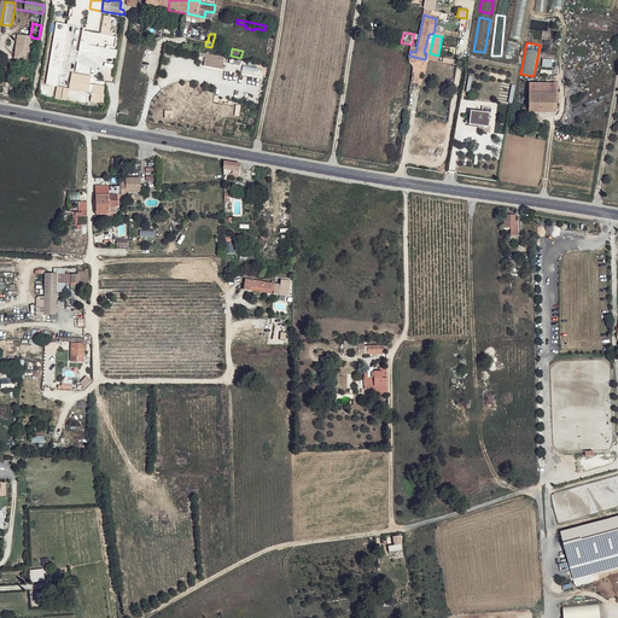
[(207,54),(204,66),(222,70),(225,57),(207,54)]
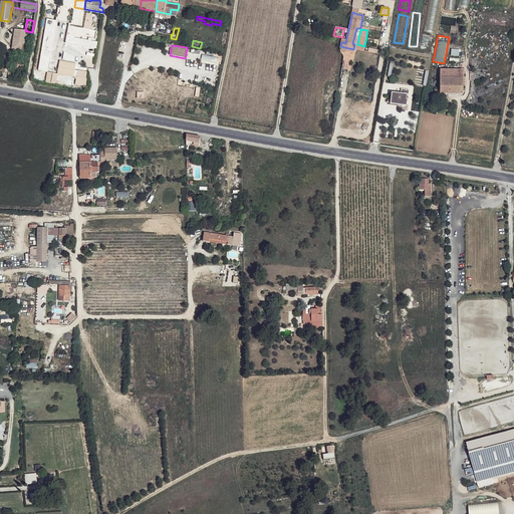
[(216,63),(217,58),(202,55),(201,59),(216,63)]
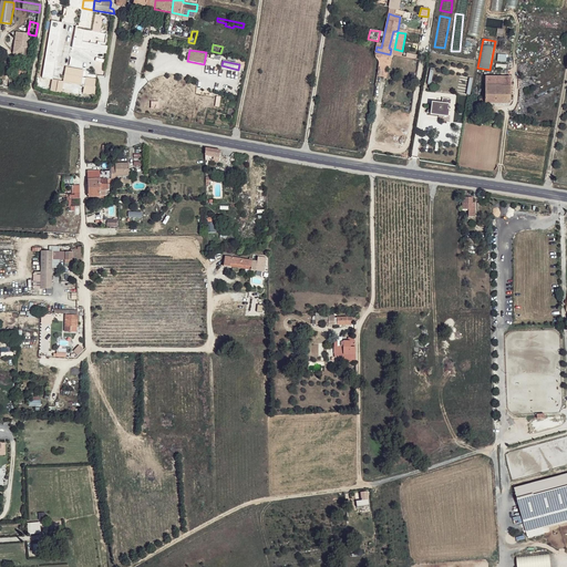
[(511,81),(485,76),(485,98),(478,98),(478,103),(509,104),(511,81)]
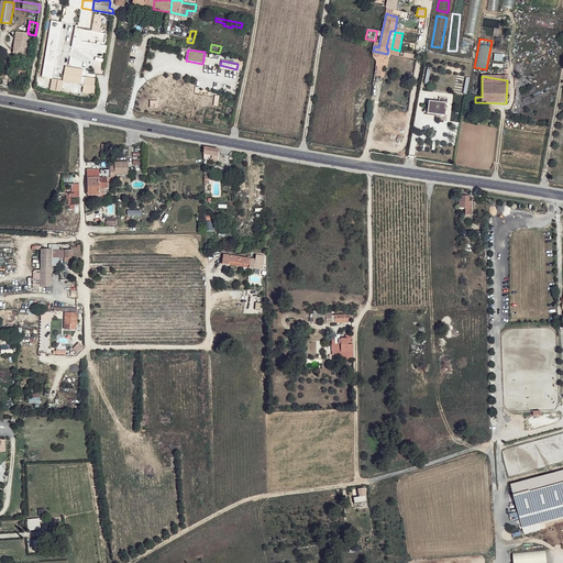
[(444,108),(445,103),(446,103),(448,98),(439,98),(439,102),(429,101),(427,113),(441,116),(442,108),(444,108)]
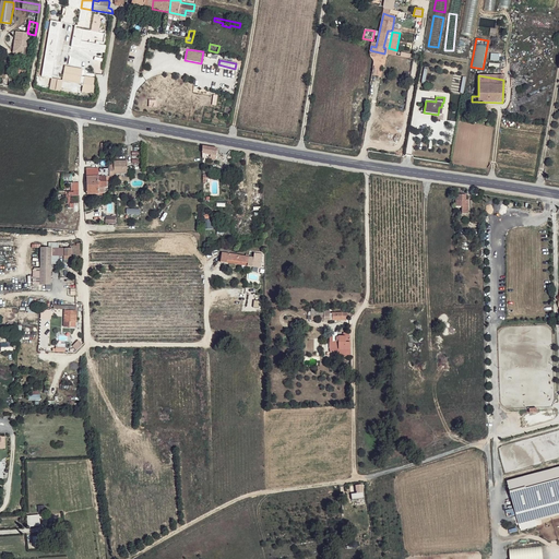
[(216,149),(202,146),(202,153),(210,155),(209,157),(214,158),(215,156),(216,149)]
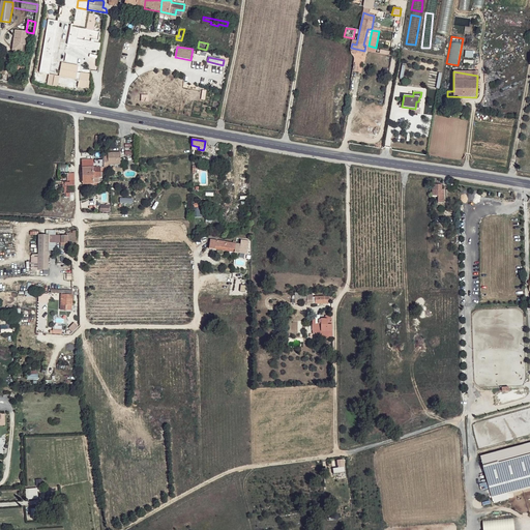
[(108,160),(104,160),(104,167),(108,167),(108,165),(121,164),(120,153),(108,153),(108,160)]
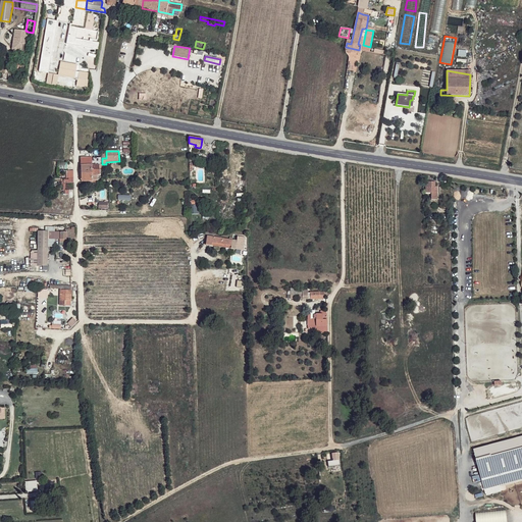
[(102,164),(102,158),(93,158),(81,158),(81,180),(85,181),(93,180),(93,185),(98,185),(98,174),(100,174),(100,169),(103,169),(102,164)]
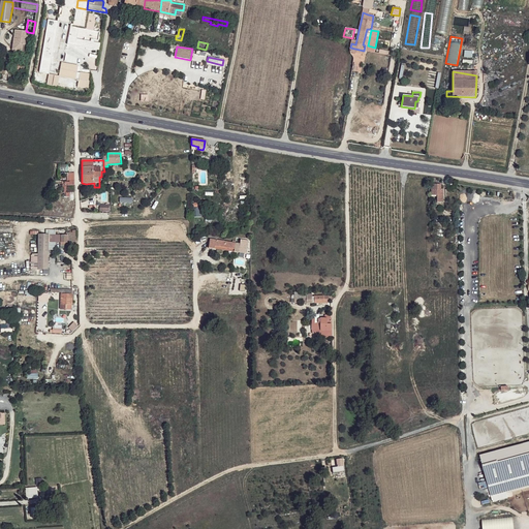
[(431,184),(431,195),(437,195),(437,203),(442,203),(443,189),(440,189),(441,184),(431,184)]
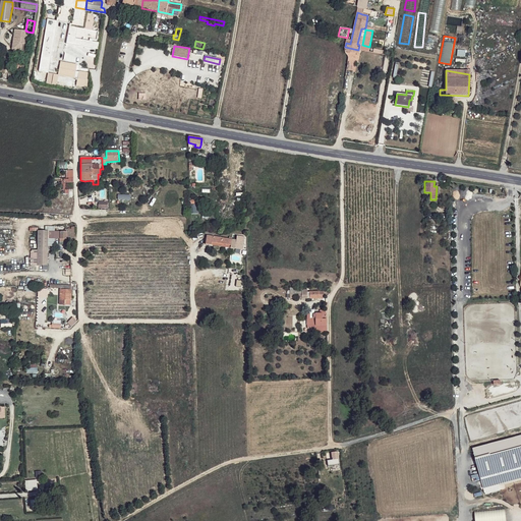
[(38,231),(37,266),(48,266),(48,238),(60,238),(60,241),(67,241),(67,238),(74,238),(74,227),(71,227),(71,231),(66,231),(67,233),(59,232),(59,231),(38,231)]
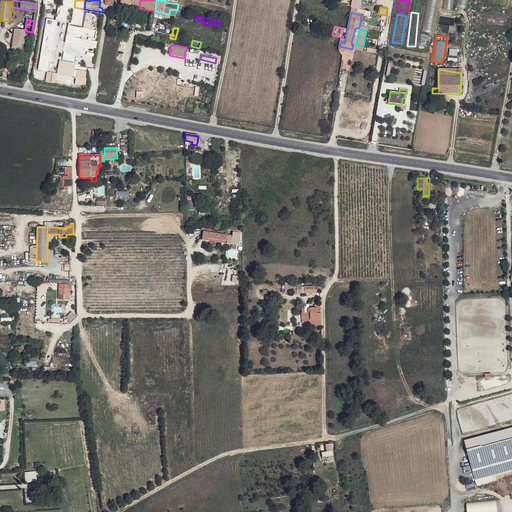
[(226,241),(226,244),(238,245),(240,233),(233,232),(232,236),(203,232),(202,240),(207,241),(208,238),(226,241)]
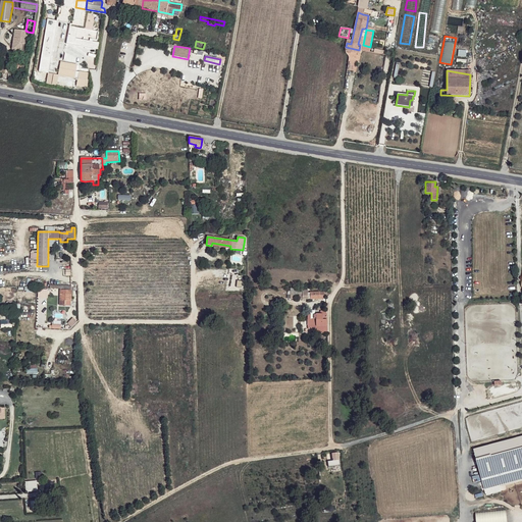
[(71,288),(50,288),(50,290),(60,290),(59,305),(64,305),(64,301),(70,301),(71,288)]
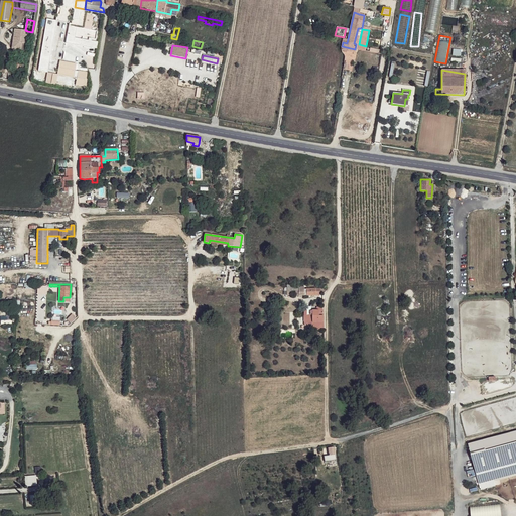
[(6,297),(6,301),(0,300),(0,305),(13,305),(14,297),(6,297)]
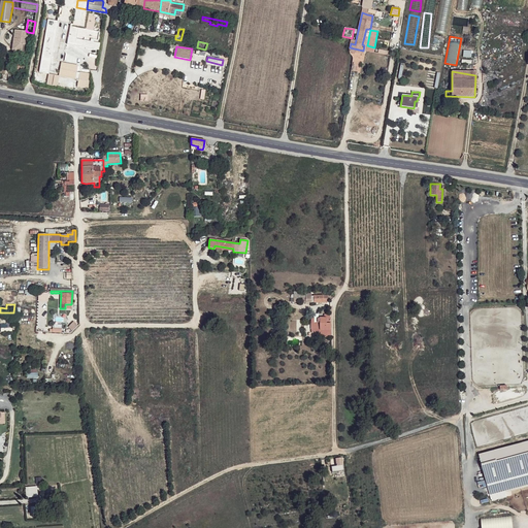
[(320,319),(320,323),(320,330),(331,330),(331,318),(320,318),(320,319)]
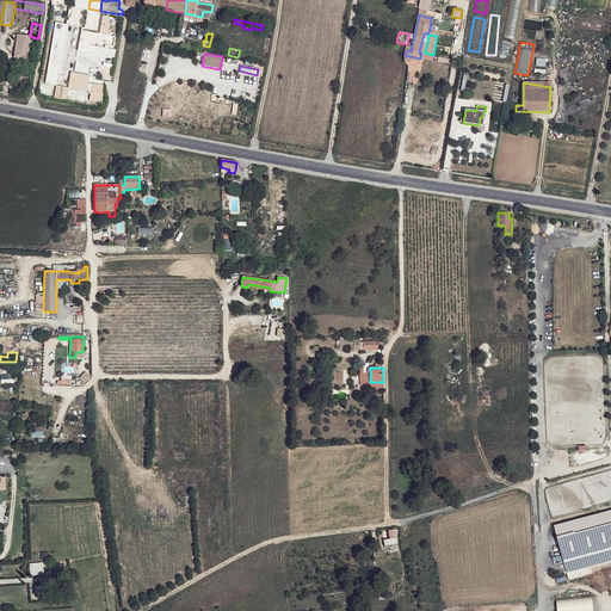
[(1,384),(14,383),(14,375),(1,375),(1,384)]
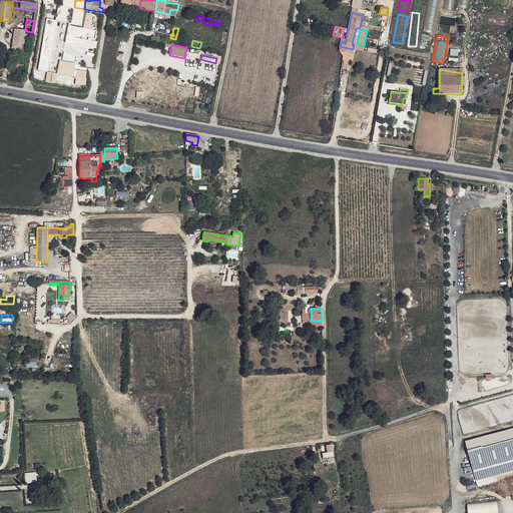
[(30,359),(30,363),(26,363),(26,368),(37,368),(37,359),(30,359)]
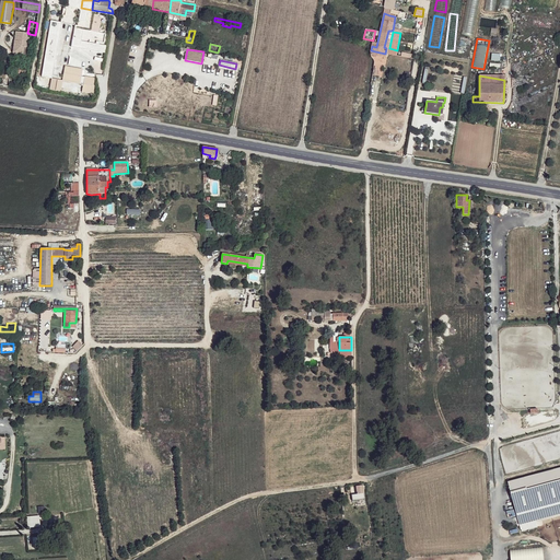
[(559,471),(510,486),(521,525),(559,514),(559,471)]
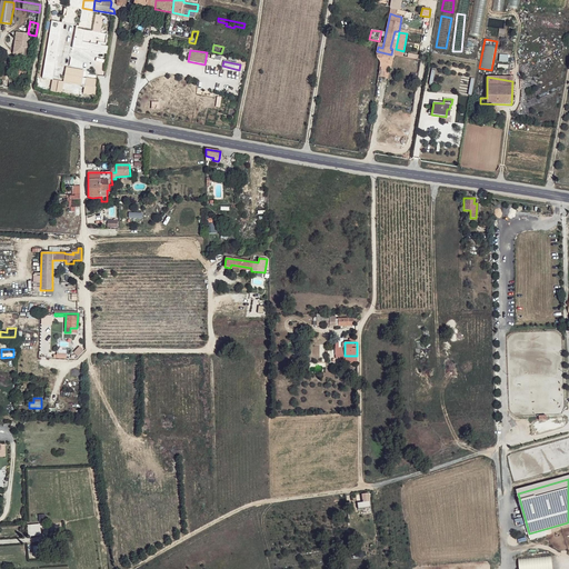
[(519,559),(519,568),(552,568),(551,556),(519,559)]
